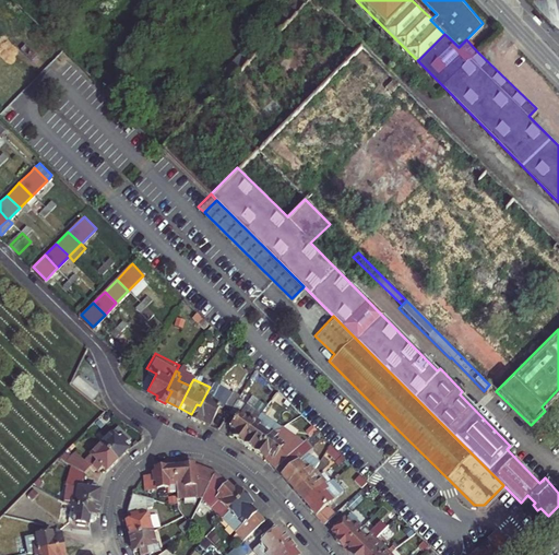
[(224,400),(232,403),(239,390),(232,386),(224,400)]
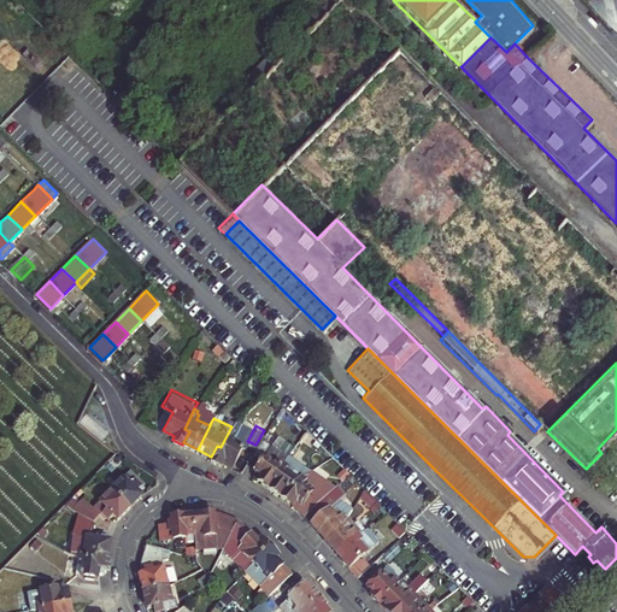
[(234,429),(231,427),(221,447),(217,446),(211,457),(210,459),(221,464),(222,462),(231,465),(242,443),(233,437),(235,433),(233,431),(234,429)]
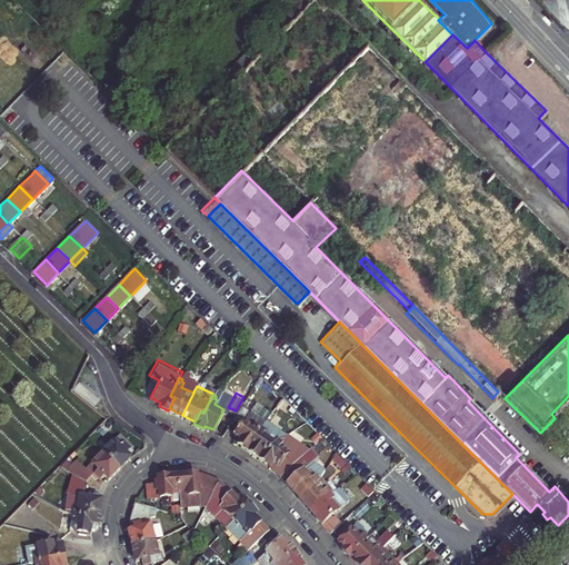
[(240,437),(237,442),(248,449),(256,439),(253,437),(262,424),(261,423),(263,418),(250,409),(248,413),(233,433),(240,437)]
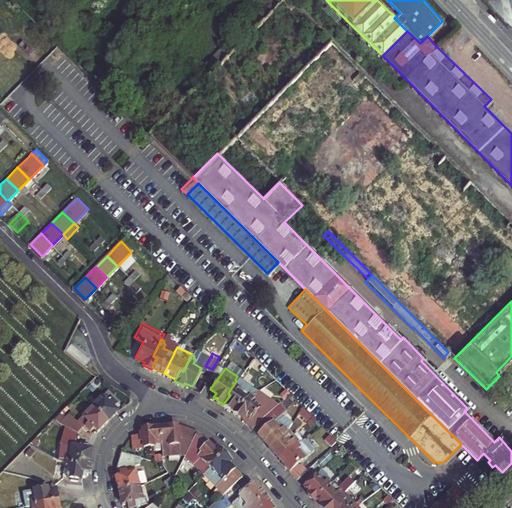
[(230,395),(223,404),(233,410),(237,403),(240,406),(248,394),(237,386),(239,383),(236,381),(228,393),(230,395)]
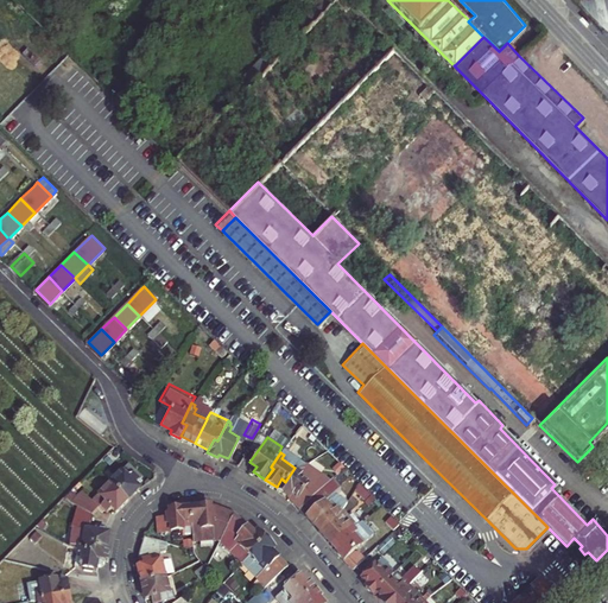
[(126,462),(109,481),(127,499),(138,487),(134,482),(140,476),(126,462)]
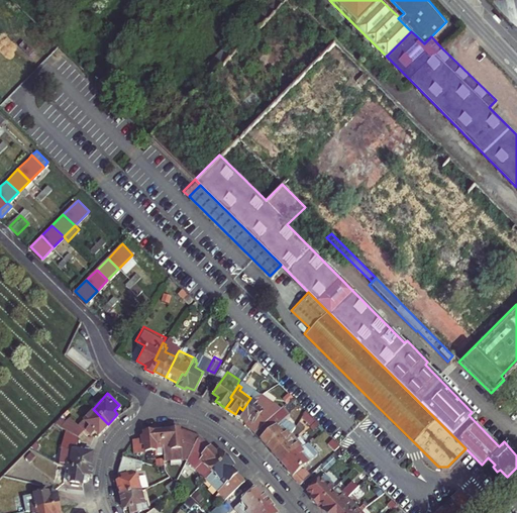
[(239,407),(235,414),(244,421),(247,418),(252,421),(263,406),(254,400),(255,398),(254,397),(252,396),(250,398),(242,410),(239,407)]
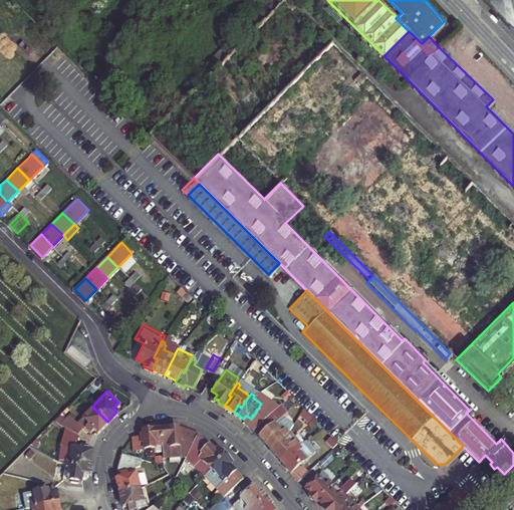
[(278,404),(252,428),(269,447),(288,429),(291,423),(280,415),(284,411),(278,404)]
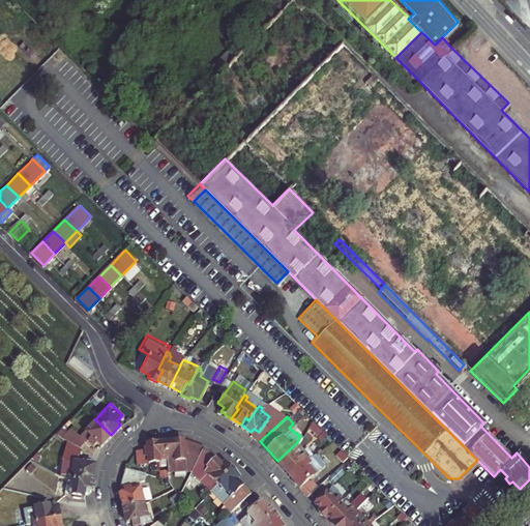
[(94,443),(97,441),(101,444),(111,435),(95,419),(82,433),(77,428),(66,438),(66,439),(80,446),(87,439),(90,442),(92,441),(94,443)]
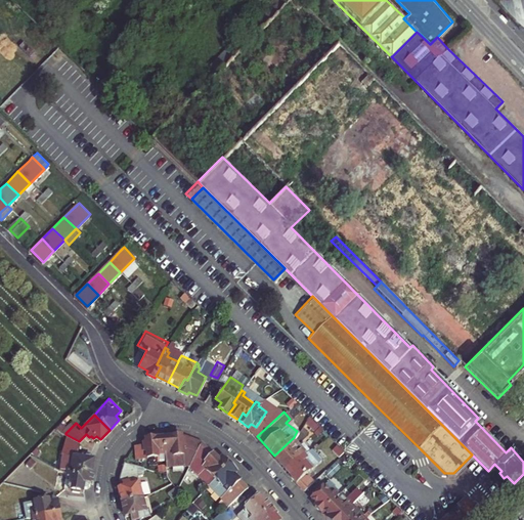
[(182,433),(166,434),(167,452),(167,459),(167,464),(185,463),(189,464),(202,438),(182,433)]
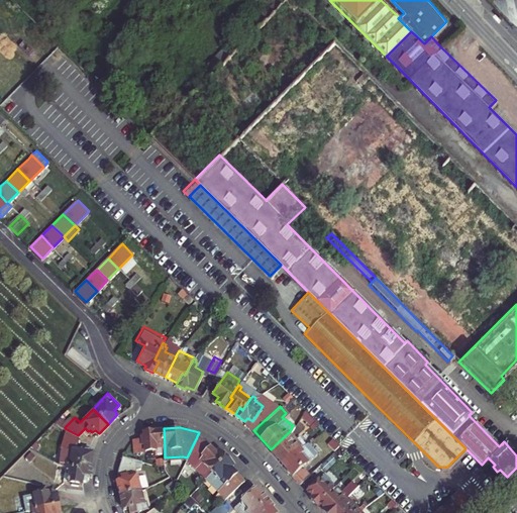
[(60,463),(63,465),(64,465),(82,468),(82,464),(90,465),(93,451),(76,448),(78,435),(65,428),(62,445),(63,445),(60,463)]
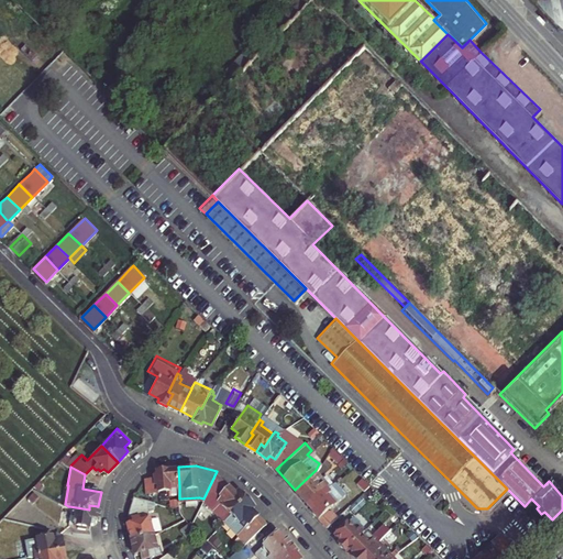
[(178,467),(158,468),(158,472),(155,472),(155,482),(159,482),(159,489),(170,489),(170,494),(179,493),(179,486),(178,467)]
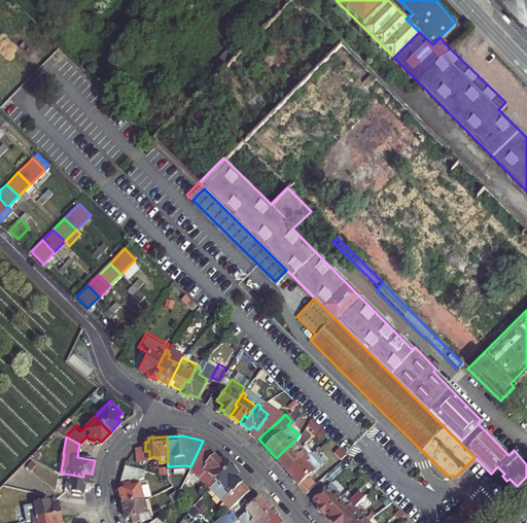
[(276,458),(286,469),(307,452),(295,440),(276,458)]
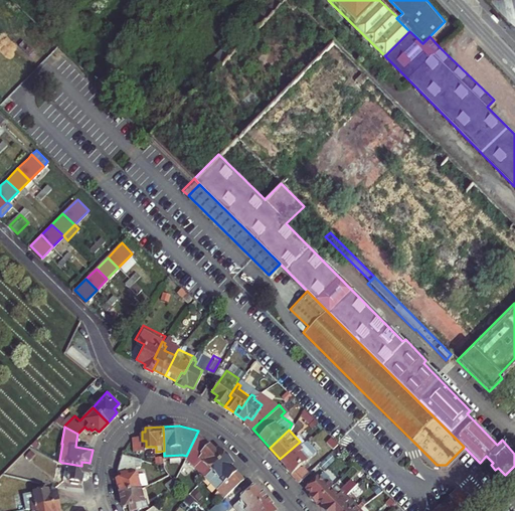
[(224,454),(217,447),(215,449),(198,431),(186,456),(187,457),(205,475),(224,454)]
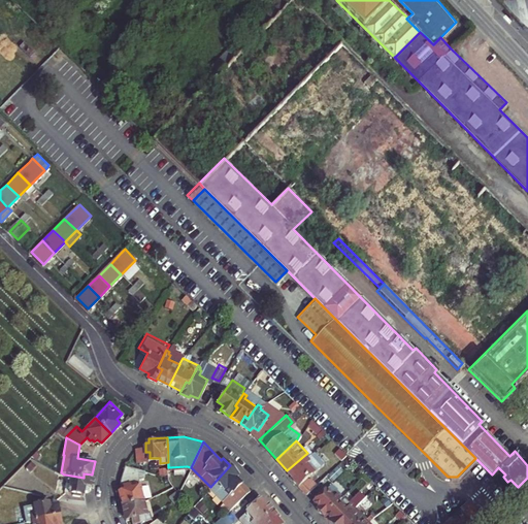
[(315,450),(308,454),(307,453),(287,470),(298,483),(301,480),(318,465),(324,460),(315,450)]
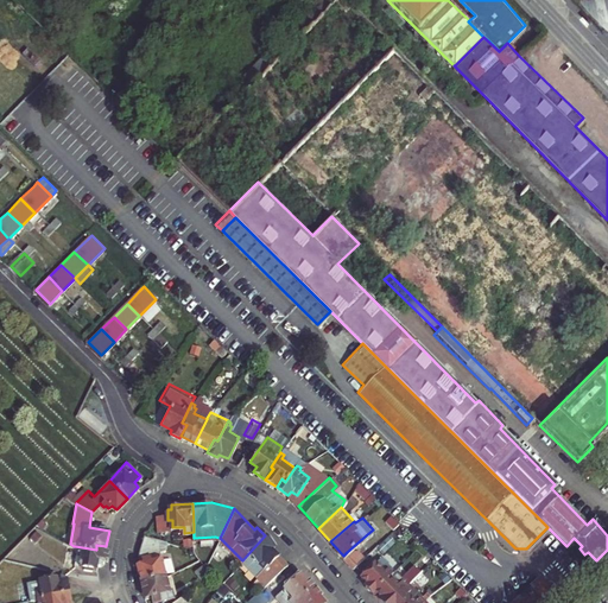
[(137,558),(141,579),(164,573),(158,546),(159,539),(144,534),(137,558)]
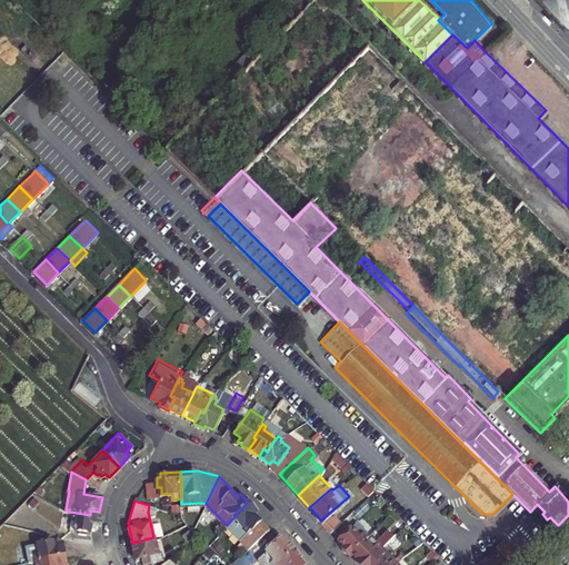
[(251,545),(269,528),(255,513),(257,511),(248,502),(227,525),(237,535),(239,533),(251,545)]
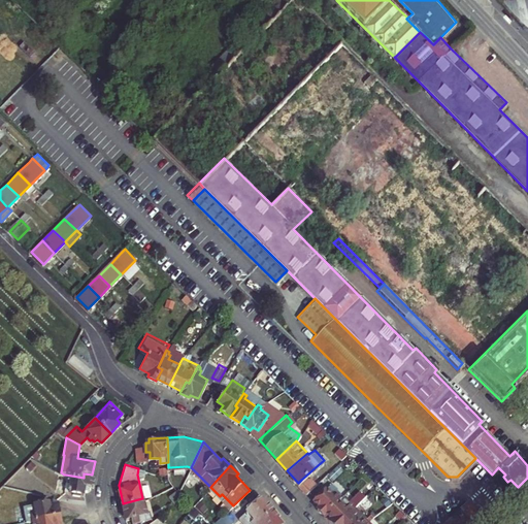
[(84,473),(84,478),(65,475),(64,489),(67,490),(71,490),(71,493),(79,494),(79,493),(83,494),(84,490),(86,490),(90,488),(90,485),(93,486),(94,475),(92,475),(84,473)]
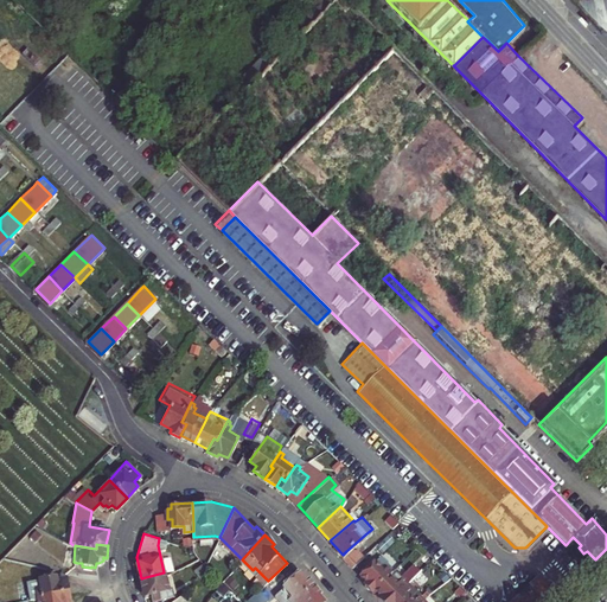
[(346,551),(343,555),(352,564),(356,562),(346,551)]
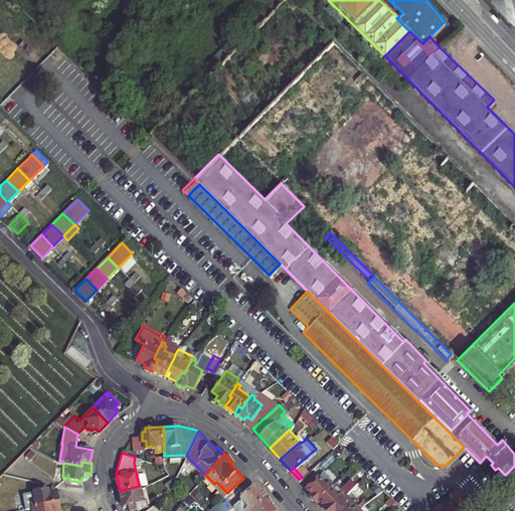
[(323,470),(314,480),(313,479),(310,481),(311,482),(306,487),(311,493),(309,495),(315,501),(335,481),(323,470)]
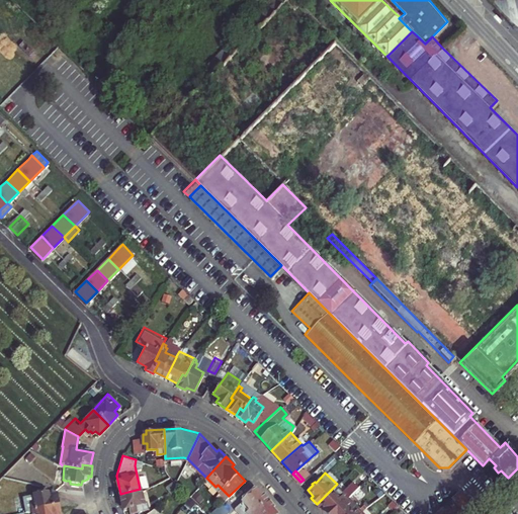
[(317,504),(327,513),(328,513),(348,495),(337,484),(317,504)]
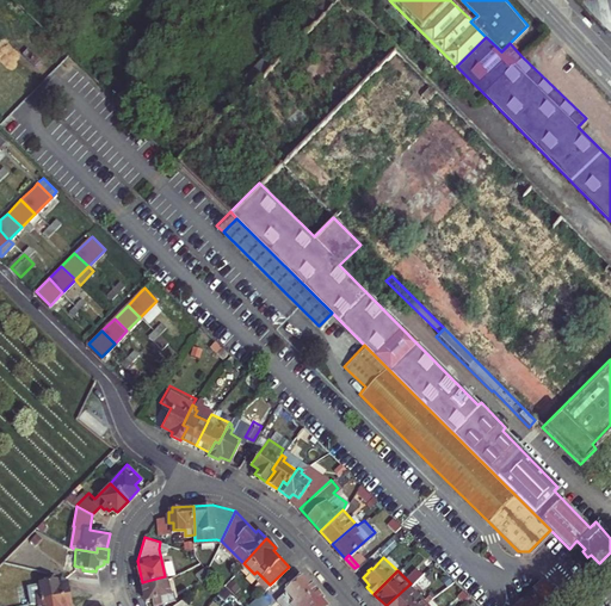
[(281,594),(290,605),(296,605),(316,589),(310,581),(308,582),(302,575),(281,594)]
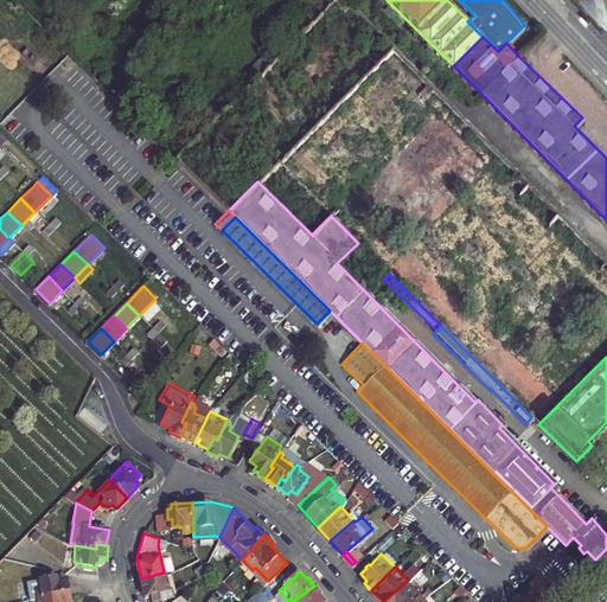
[(167,588),(164,572),(141,578),(145,594),(149,594),(151,600),(173,596),(172,588),(167,588)]
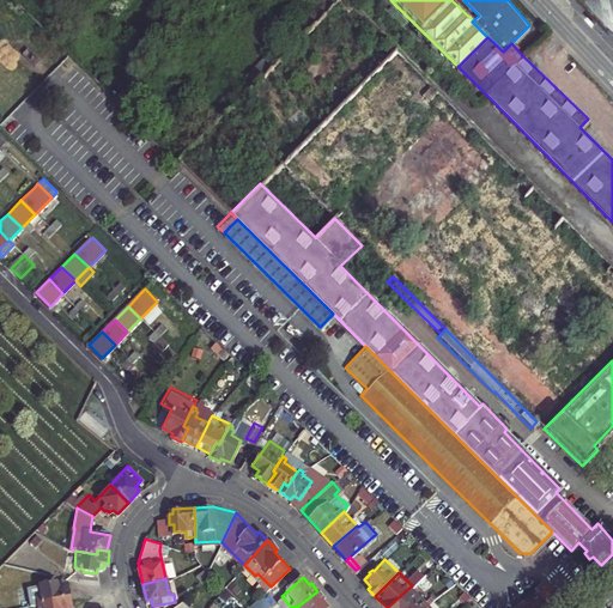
[(34,602),(70,597),(68,587),(65,587),(65,583),(59,583),(58,581),(28,585),(30,602),(34,602)]
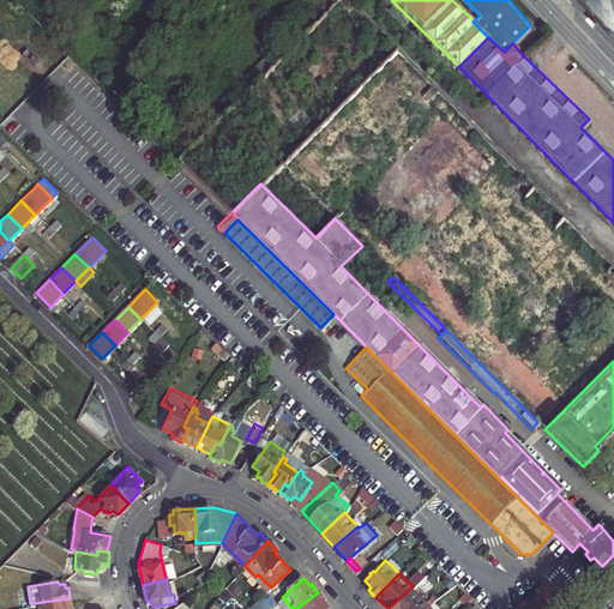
[(513,608),(554,608),(563,601),(545,582),(513,608)]
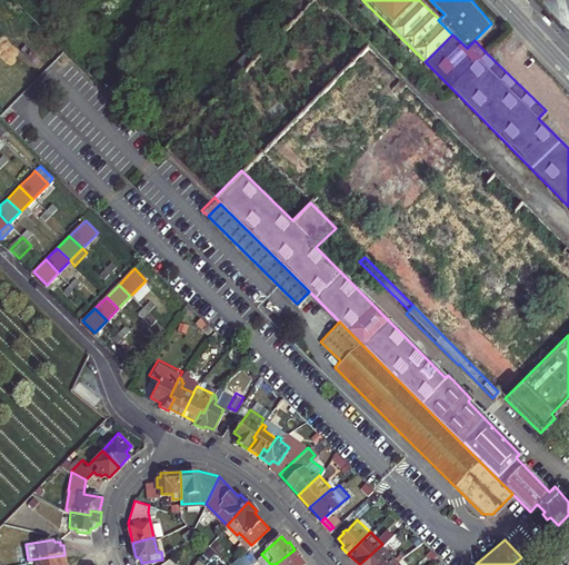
[(382,544),(360,564),(385,564),(395,556),(382,544)]
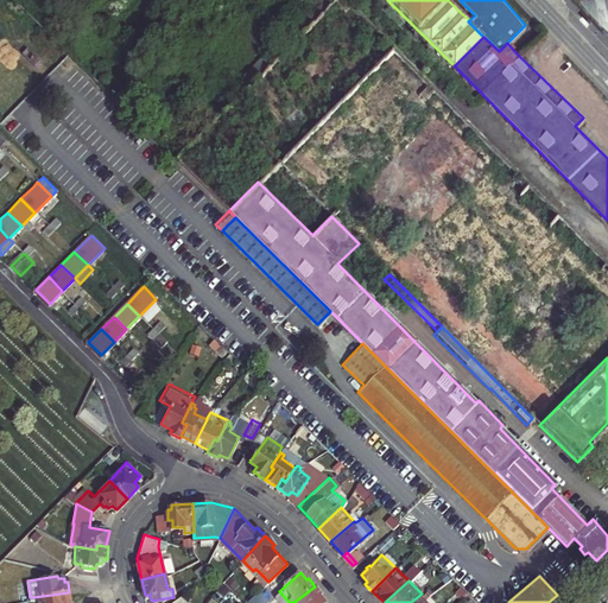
[(295,602),(323,602),(325,602),(320,596),(322,594),(315,586),(295,602)]
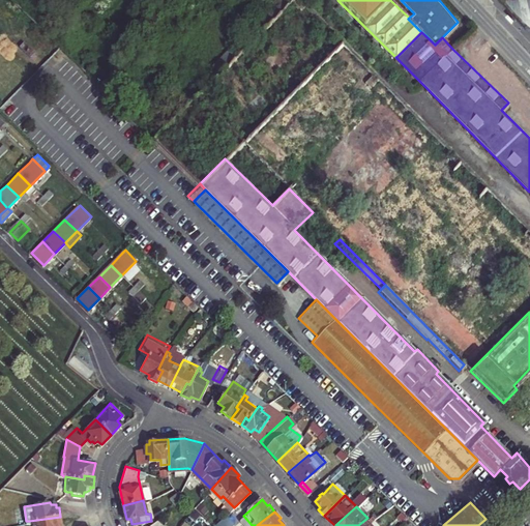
[(228,525),(233,521),(227,514),(214,525),(215,525),(228,525)]
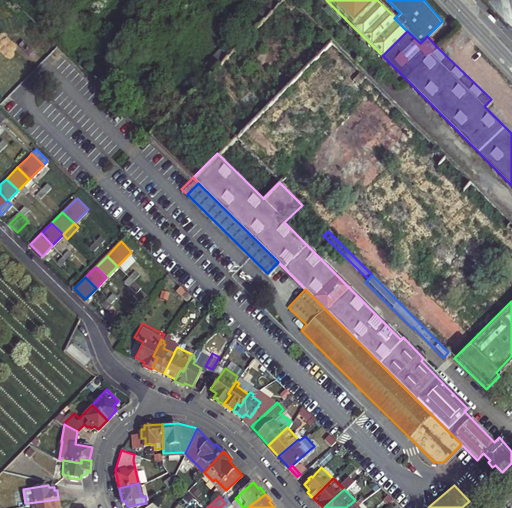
[(58,499),(28,503),(29,507),(32,506),(32,507),(56,507),(60,507),(58,499)]
